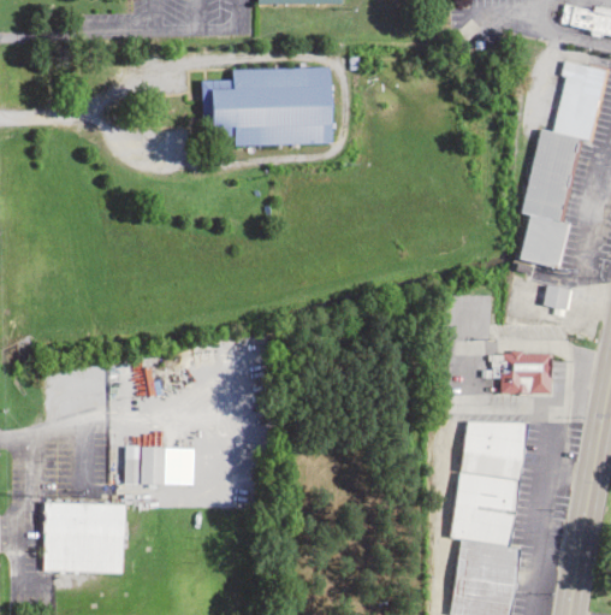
[(610,10),(562,3),(558,25),(610,33),(610,10)]
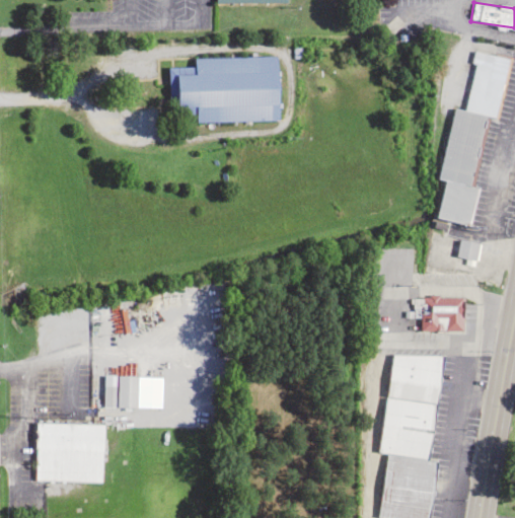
[(511,58),(476,52),(465,111),(454,108),(440,179),(445,180),(438,219),(470,225),(477,188),(473,187),(488,117),(499,120),(511,58)]
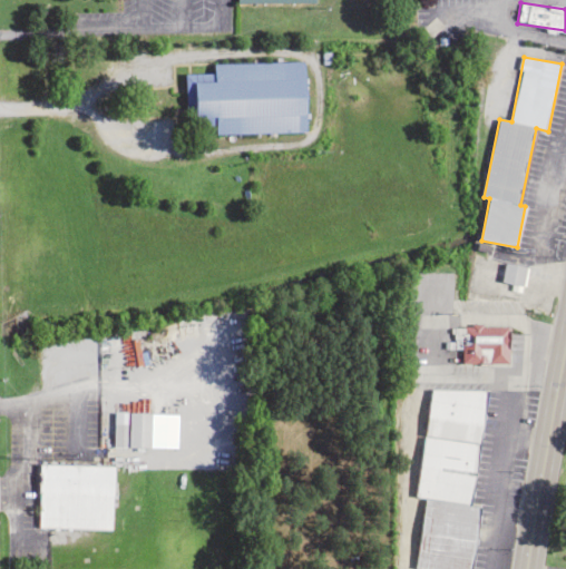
[(215,65),(215,75),(187,75),(187,126),(217,126),(217,135),(308,133),(306,64),(215,65)]
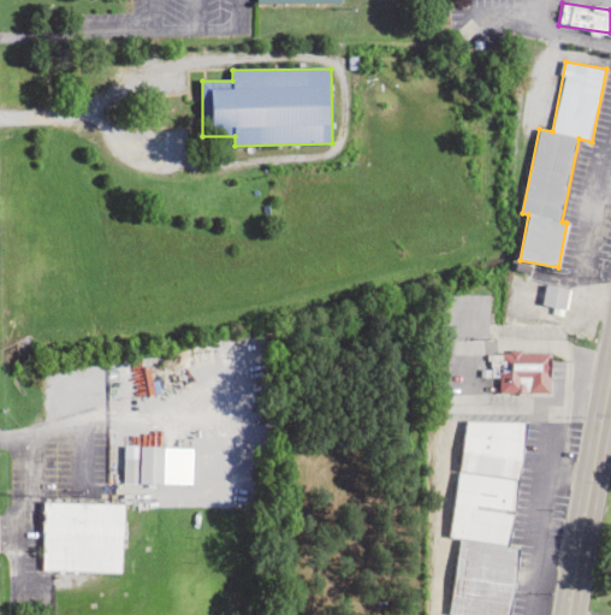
[(567,290),(547,287),(545,305),(564,308),(567,290)]
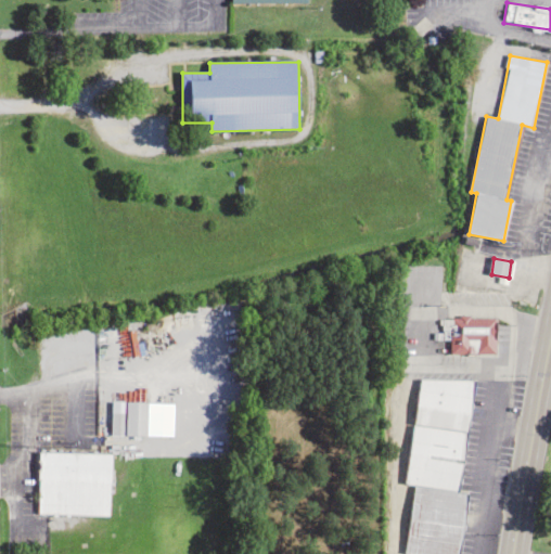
[(451,356),(498,357),(499,318),(452,317),(451,356)]
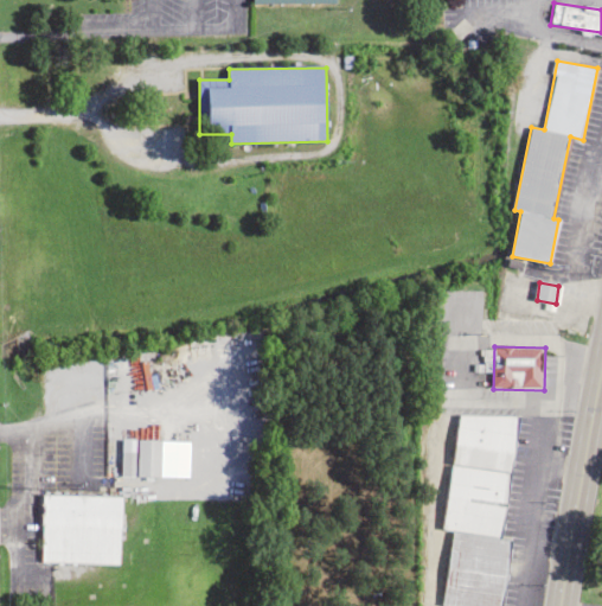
[(446,530),(453,531),(446,605),(504,605),(512,541),(506,541),(518,419),(458,413),(446,530)]
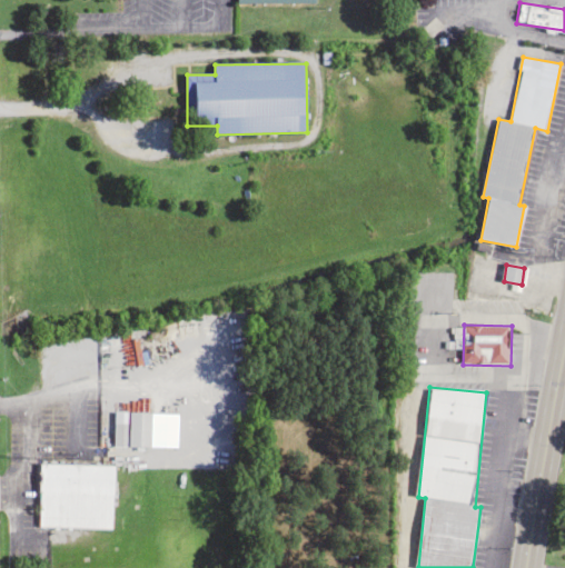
[(152,448),(152,414),(117,414),(117,448),(152,448)]
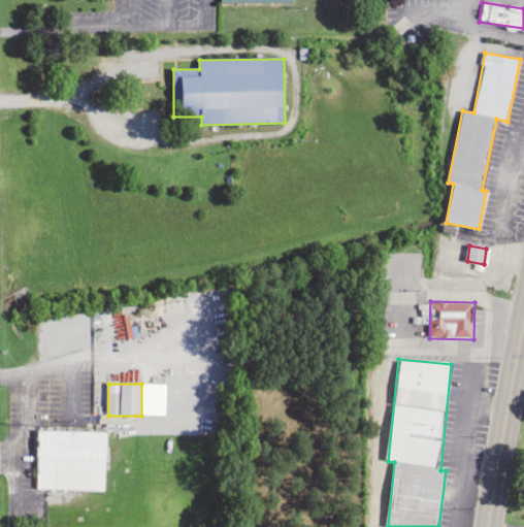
[(105,491),(106,433),(38,431),(37,490),(105,491)]
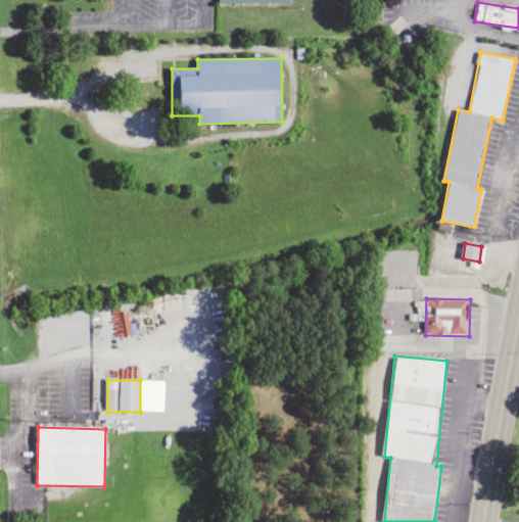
All buildings are outlined.
